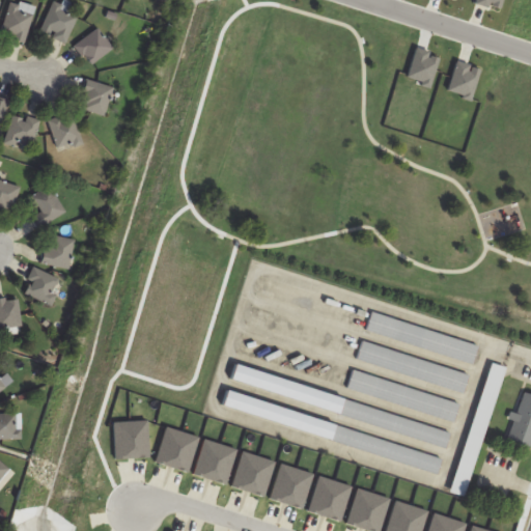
[(36,9),(14,1),(1,35),(24,44),(36,9)]
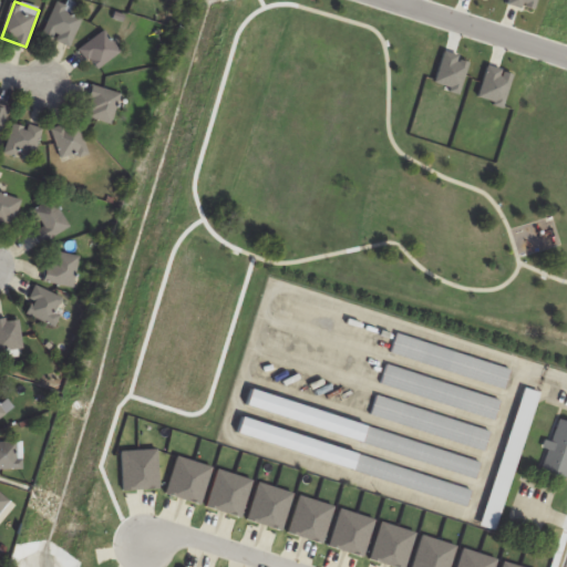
[(43,35),(71,47),(84,16),(57,3),(43,35)]
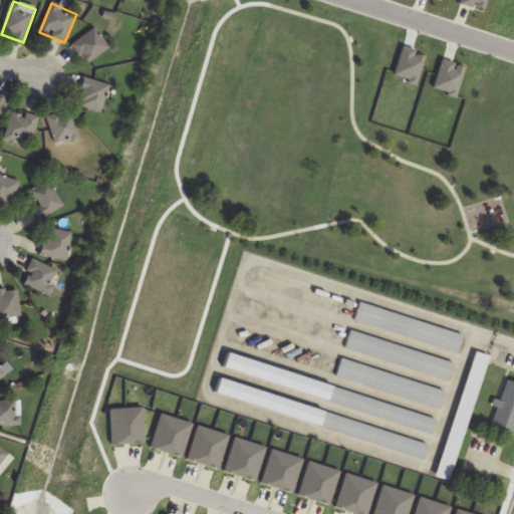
[(89,64),(109,44),(91,27),(72,47),(89,64)]
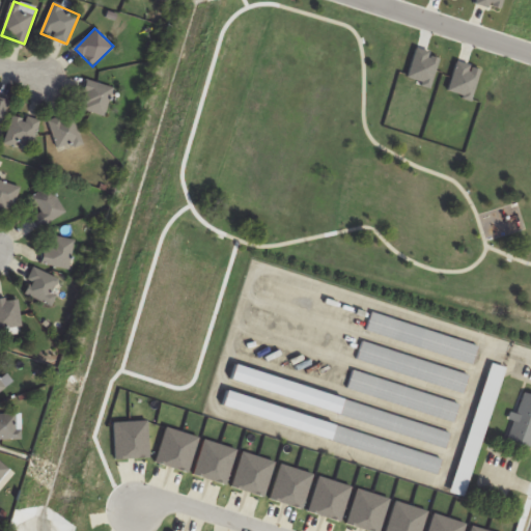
[(104,115),(112,87),(87,80),(79,108),(104,115)]
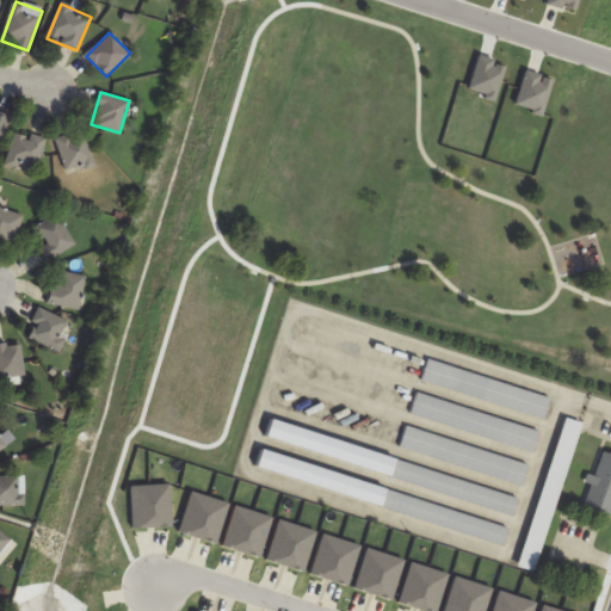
[(10,118),(0,115),(0,141),(2,142),(10,118)]
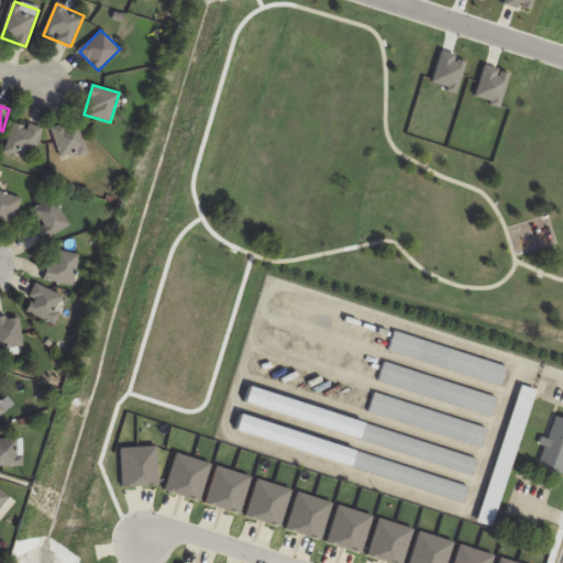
[(35,157),(41,127),(12,121),(7,153),(35,157)]
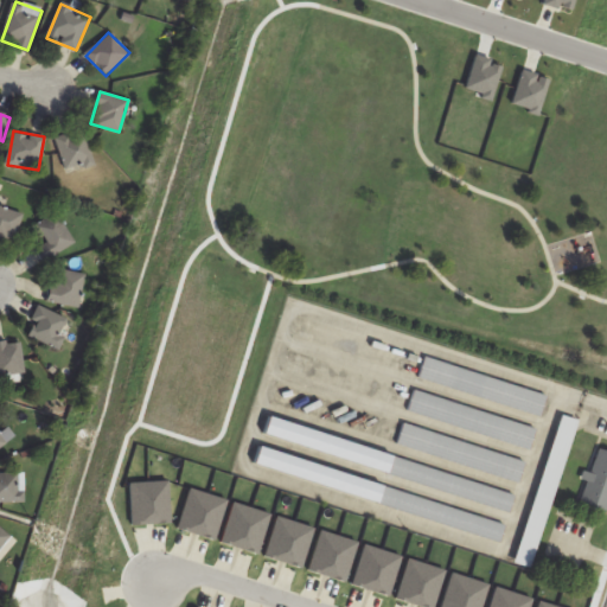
[(84,131),(56,138),(65,172),(94,165),(84,131)]
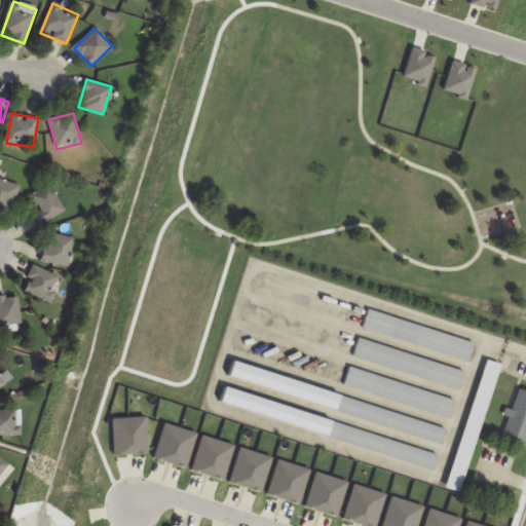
[(0,207),(12,211),(21,186),(0,180),(0,207)]
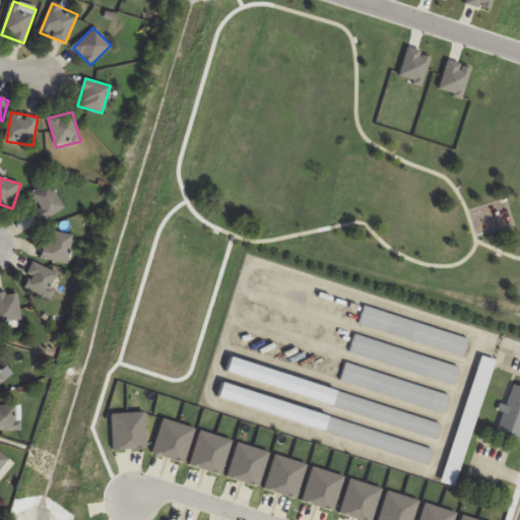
[(41,207),(29,214),(37,225),(64,207),(48,182),(31,192),(41,207)]
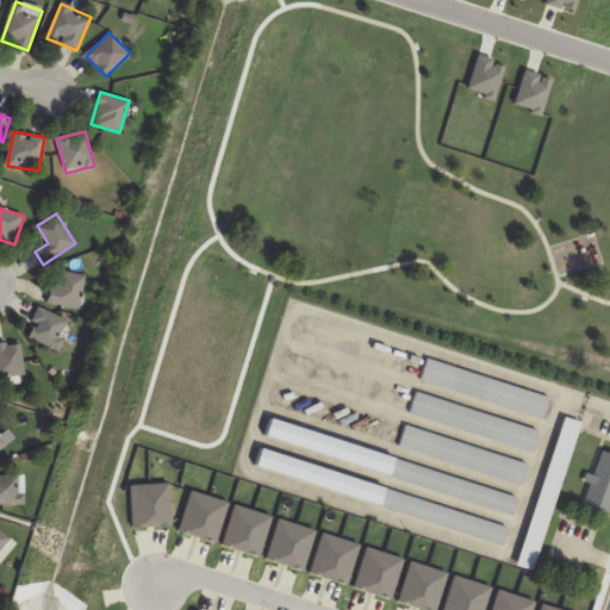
[(48,303),(79,310),(86,277),(56,269),(48,303)]
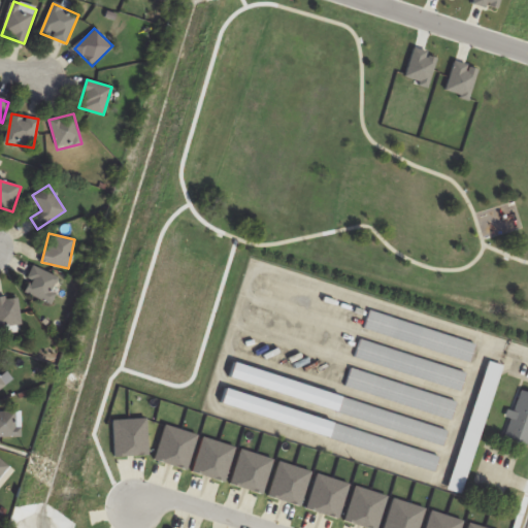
[(23,290),(48,304),(61,281),(36,266),(23,290)]
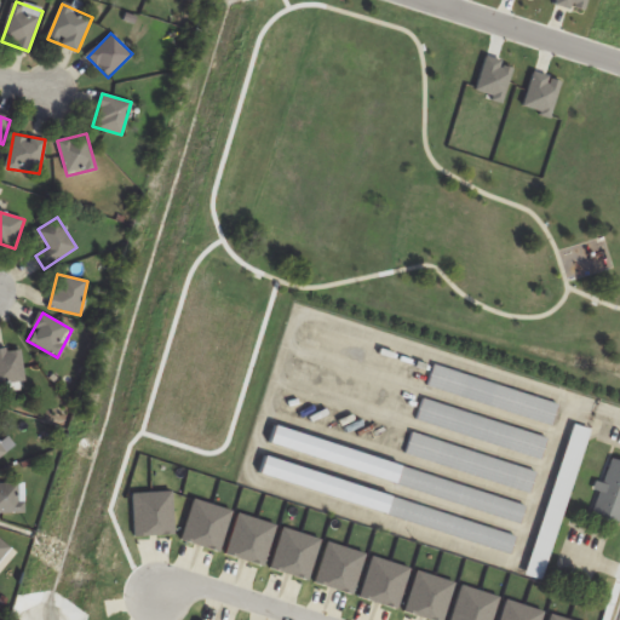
[(0,383),(24,383),(24,349),(0,349),(0,383)]
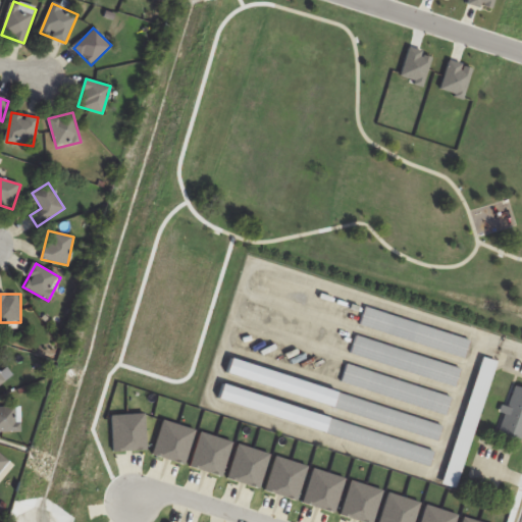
[(471,338),(365,308),(359,327),(465,358),(471,338)]
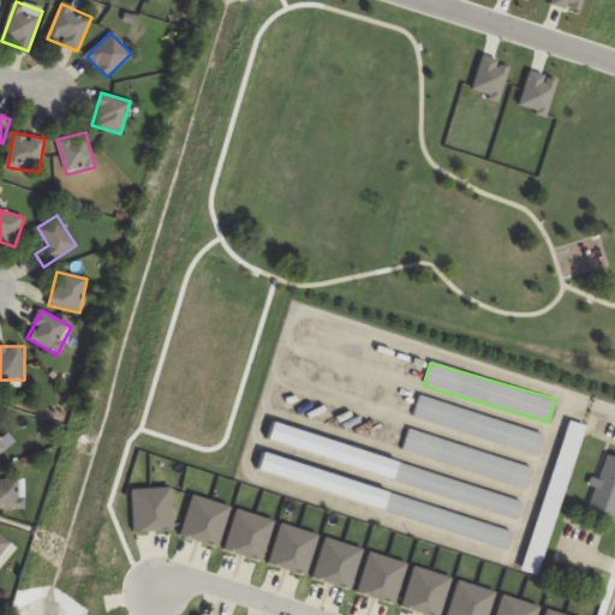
[(537,455),(544,433),(419,396),(412,419),(537,455)]
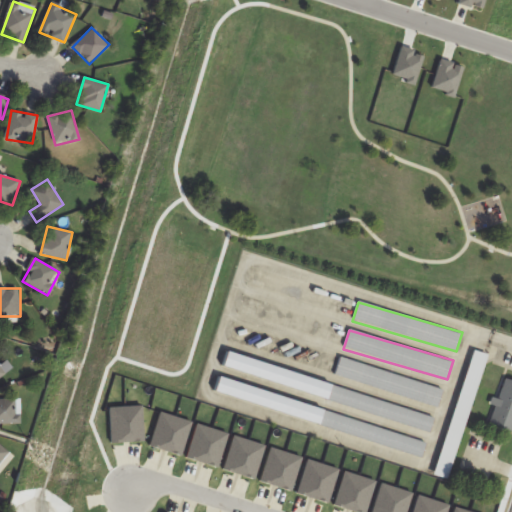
[(449,480),(487,354),(472,349),(434,476),(449,480)]
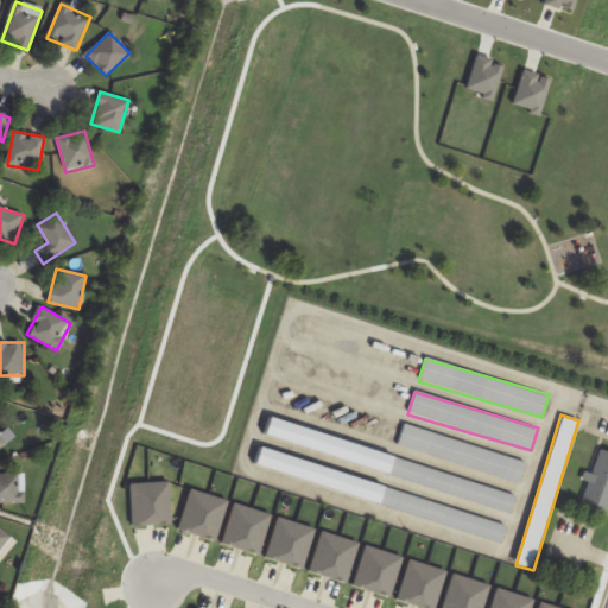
[(0,449),(14,437),(7,428),(0,434),(0,449)]
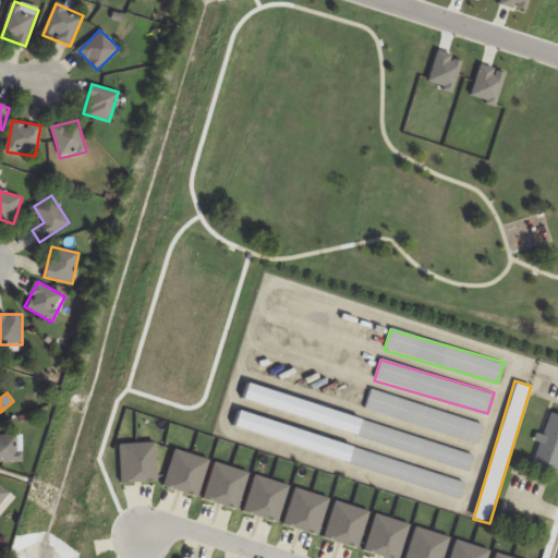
[(365,413),(478,443),(484,422),(371,392),(365,413)]
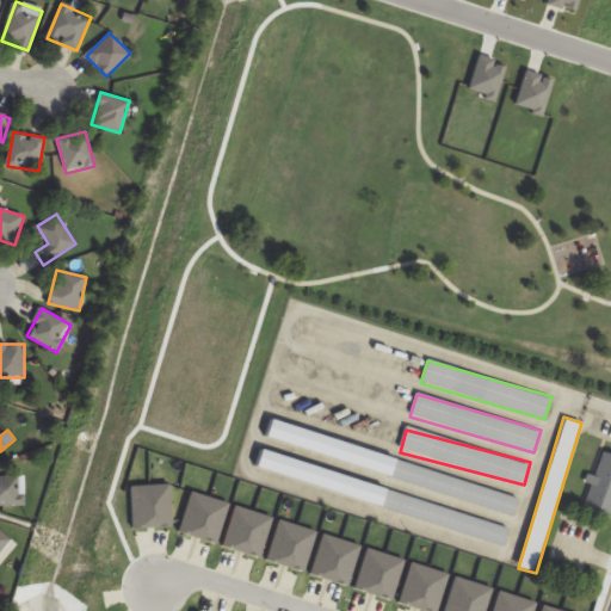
[(584,508),(610,516),(610,454),(602,451),(584,508)]
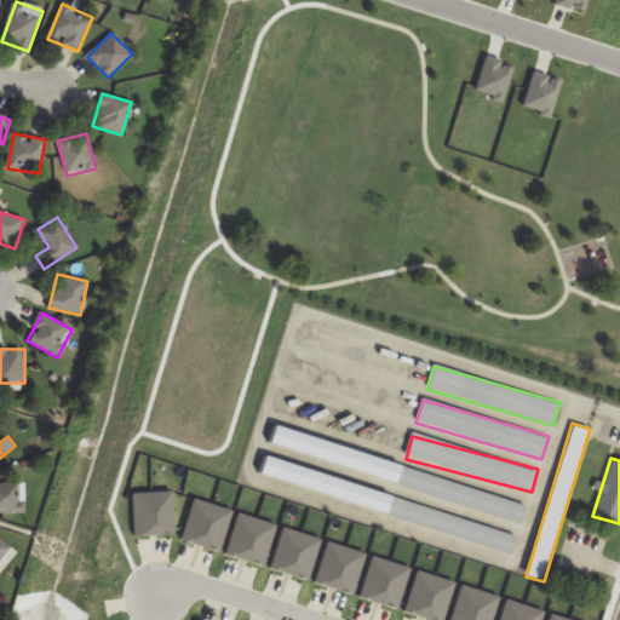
[(527,504),(402,469),(396,488),(521,523),(527,504)]
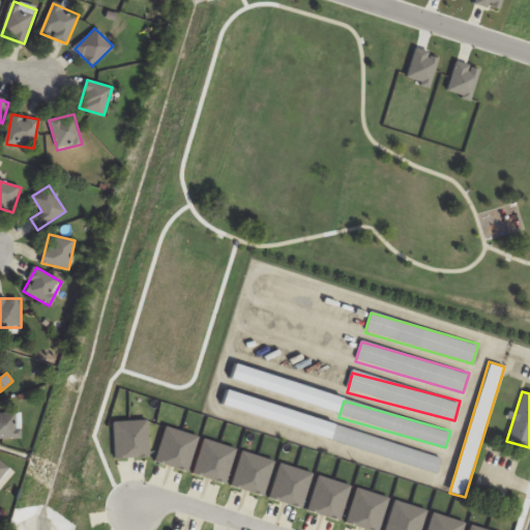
[(0,437),(21,438),(21,413),(0,413),(0,437)]
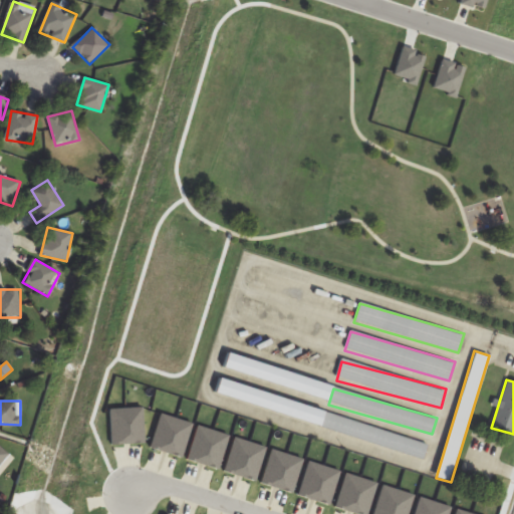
[(425,458),(429,443),(324,414),(320,429),(425,458)]
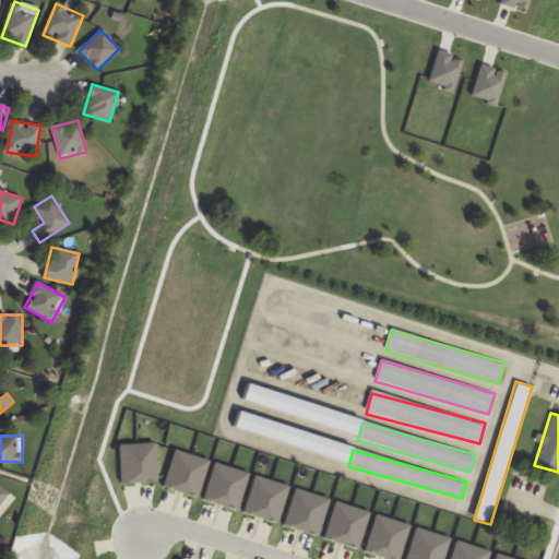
[(0,504),(10,494),(0,486),(0,504)]
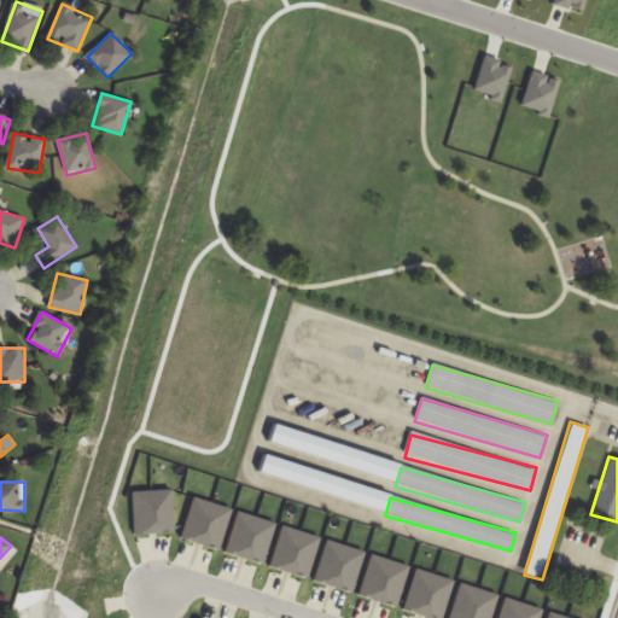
[(35,599),(54,605),(69,564),(50,558),(35,599)]
